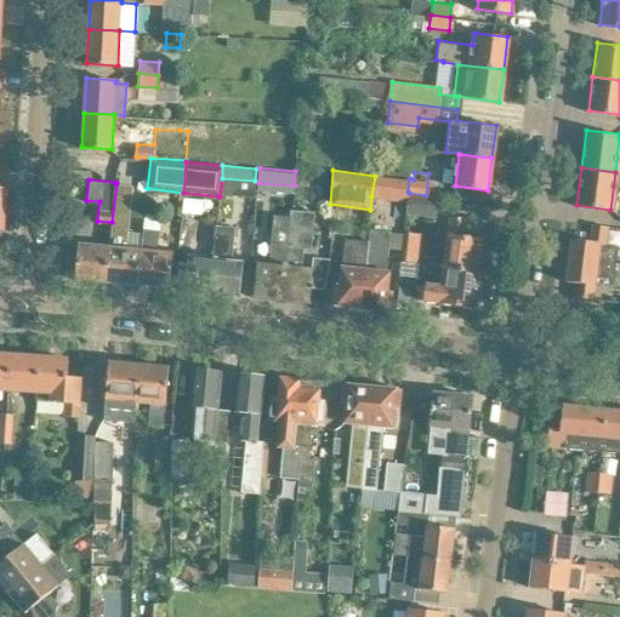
[(106,281),(137,285),(141,250),(140,250),(125,247),(131,184),(117,183),(112,222),(109,246),(106,281)]
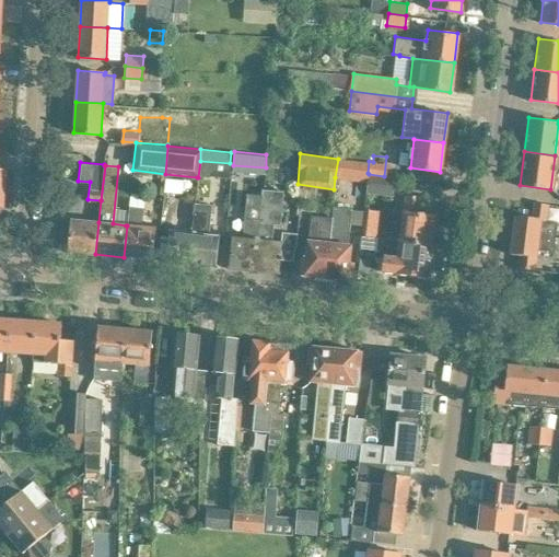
[(384,176),(369,174),(367,190),(393,194),(394,177),(384,176)]
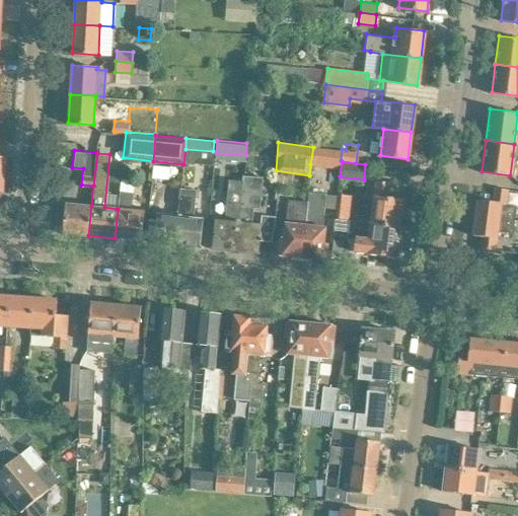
[(241,193),(235,250),(257,252),(259,239),(270,241),(276,215),(261,213),(261,222),(251,221),(252,206),(259,207),(262,175),(243,173),(241,193)]
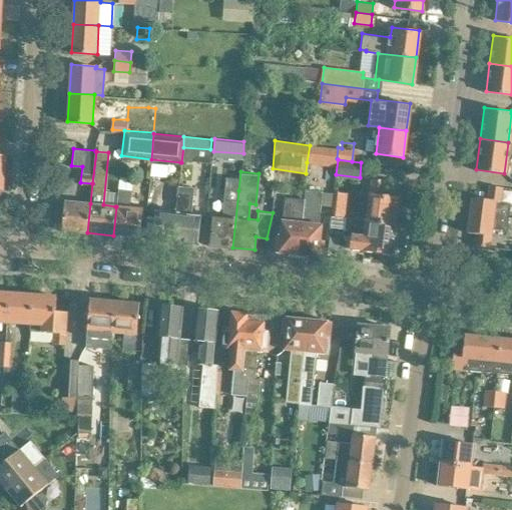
[(371,177),(366,219),(395,223),(398,196),(383,194),(384,179),(371,177)]
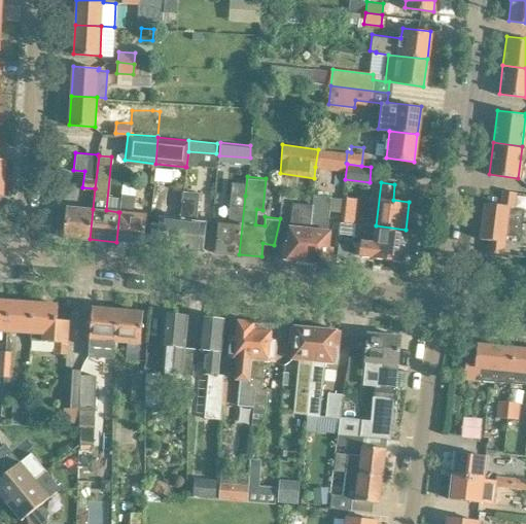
[(155,246),(179,248),(185,190),(171,189),(168,217),(159,216),(155,245),(155,246)]
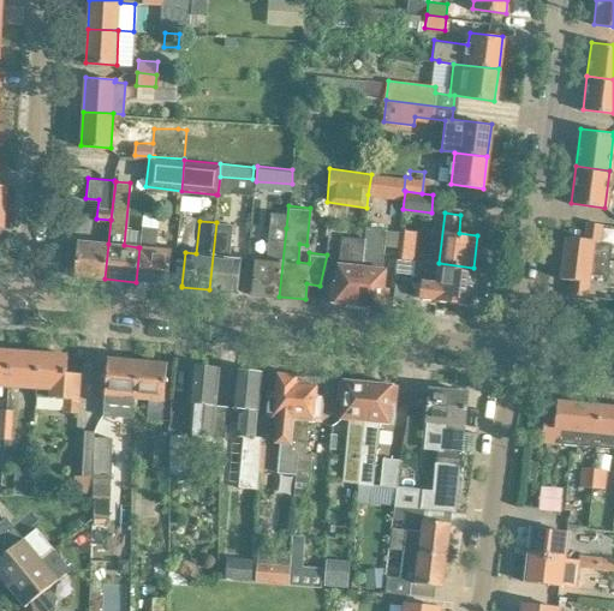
[(216,222),(209,289),(237,292),(240,257),(228,257),(232,225),(216,222)]
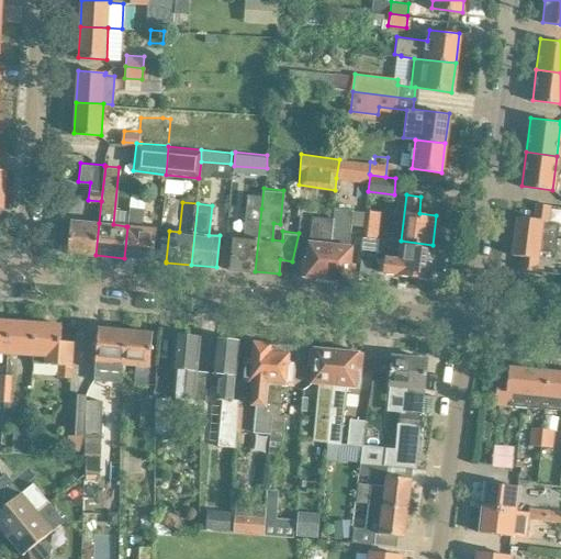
[(517,216),(515,239),(526,241),(526,234),(557,237),(559,221),(547,220),(549,204),(536,203),(534,219),(517,216)]
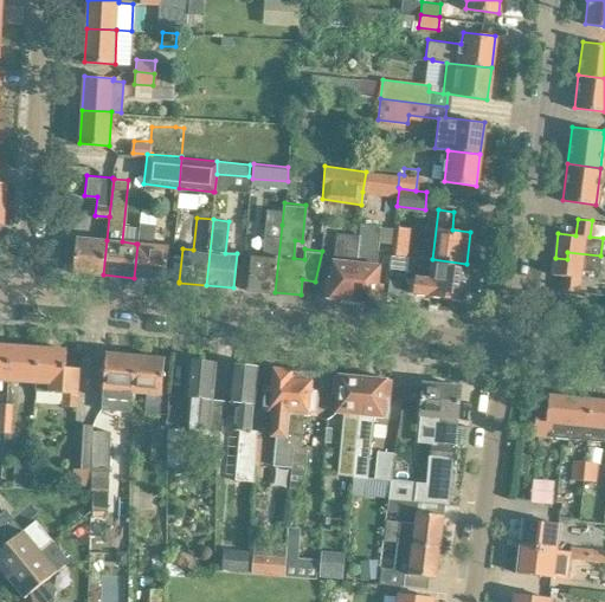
[(358,240),(353,299),(380,303),(381,284),(377,283),(379,263),(375,263),(379,224),(360,221),(358,240)]
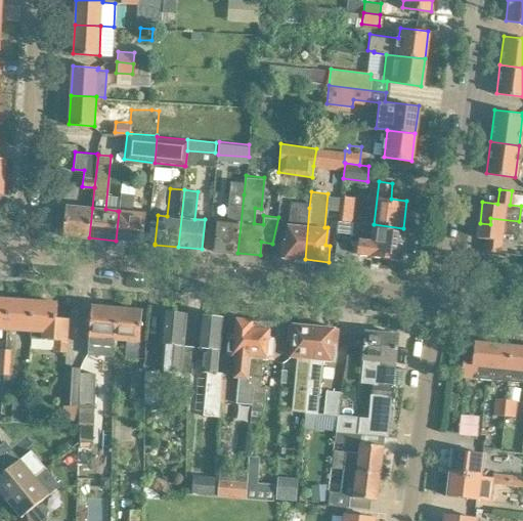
[(119,211),(116,241),(142,244),(145,213),(131,212),(133,193),(120,192),(118,211),(119,211)]
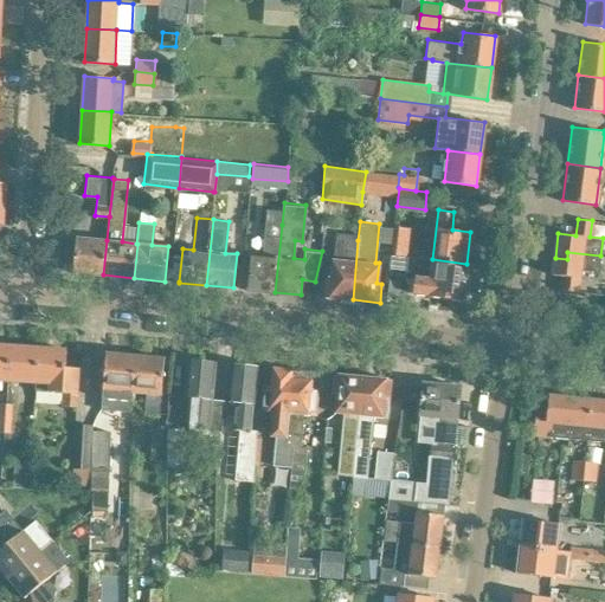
[(246,289),(275,292),(282,225),(265,224),(262,256),(250,254),(246,289)]
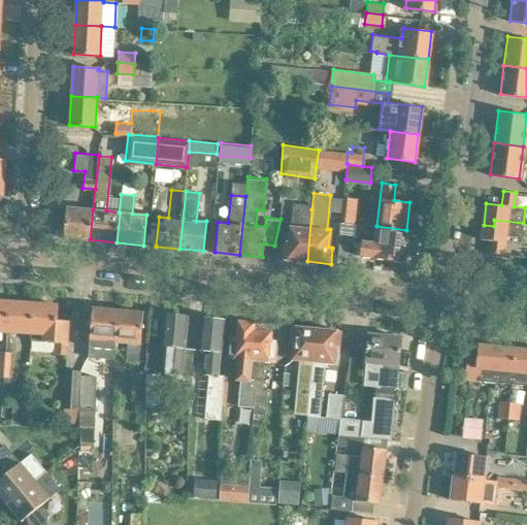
[(63,237),(90,239),(93,209),(66,206),(63,237)]
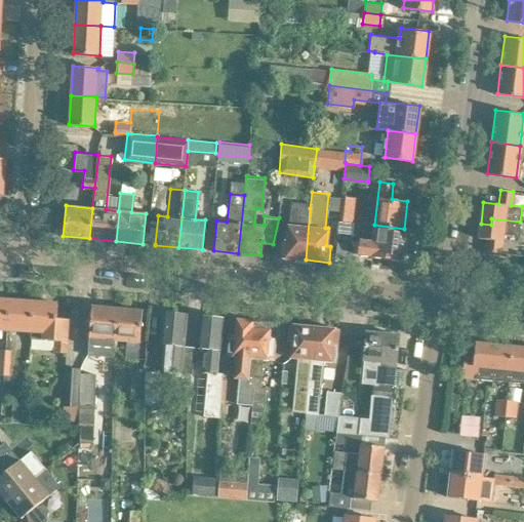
[(280,257),(306,259),(310,208),(290,206),(286,241),(282,241),(280,257)]
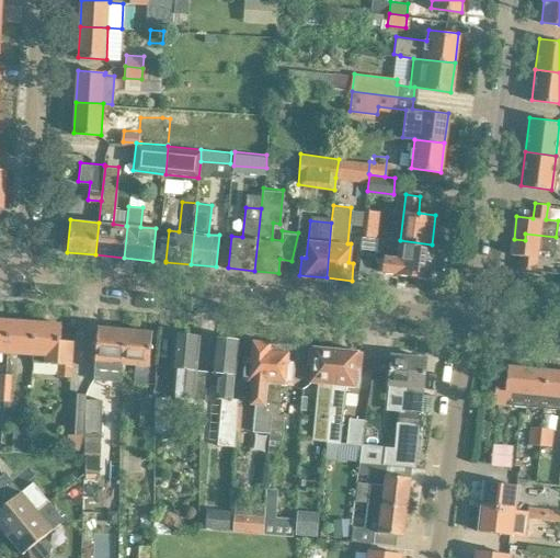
[(525,240),(514,239),(512,253),(521,254),(518,268),(534,270),(537,248),(553,251),(556,237),(525,234),(525,240)]
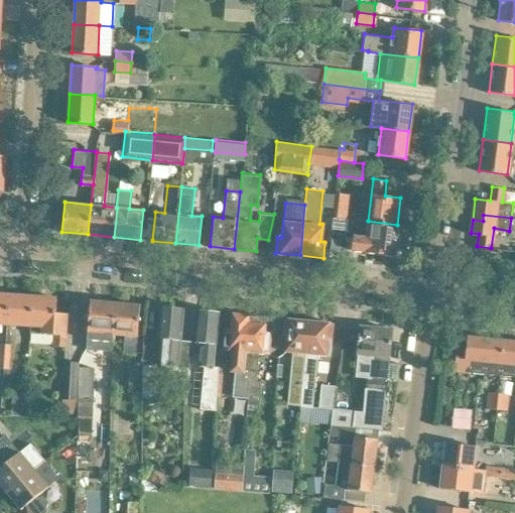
[(352,219),(346,218),(344,236),(353,237),(351,249),(364,251),(364,252),(393,255),(397,225),(368,221),(352,219)]
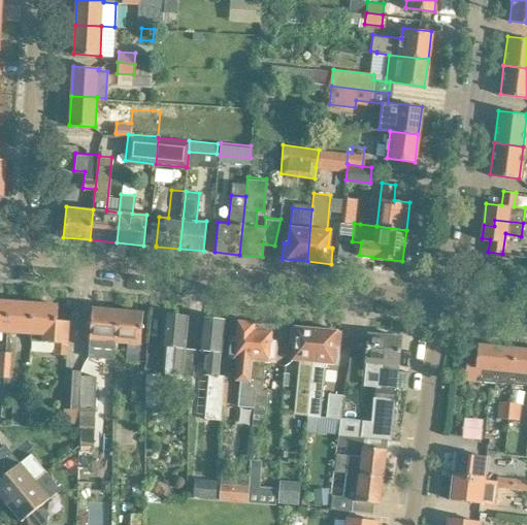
[(8,301),(0,300),(0,329),(5,330),(8,301)]
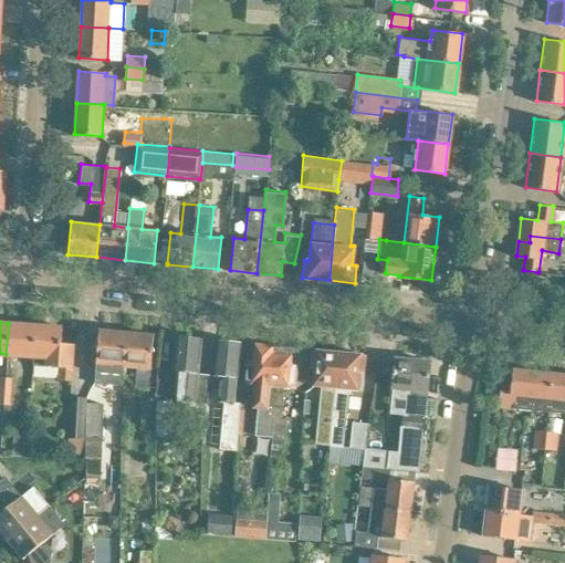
[(35,324),(9,323),(6,354),(32,356),(33,356),(35,324)]
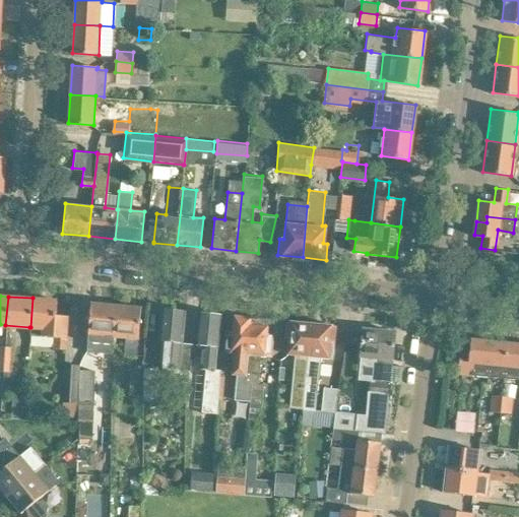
[(56,300),(33,298),(30,327),(29,327),(29,334),(53,336),(52,347),(65,348),(67,316),(55,315),(56,300)]
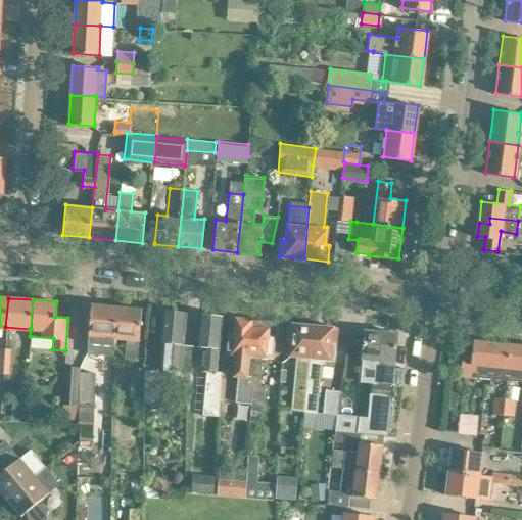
[(111,355),(113,337),(116,306),(91,303),(87,351),(111,355)]
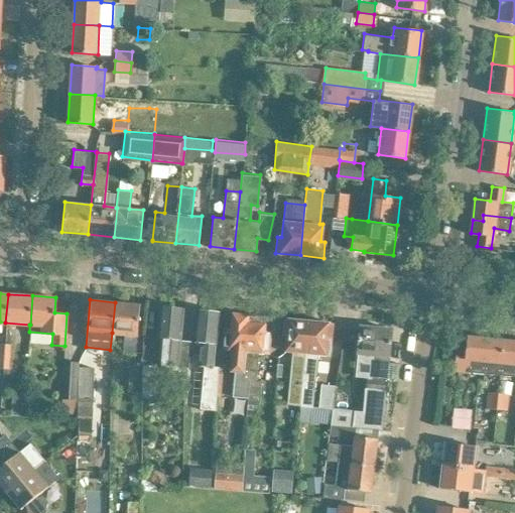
[(115,302),(112,333),(124,335),(123,352),(135,353),(139,304),(115,302)]
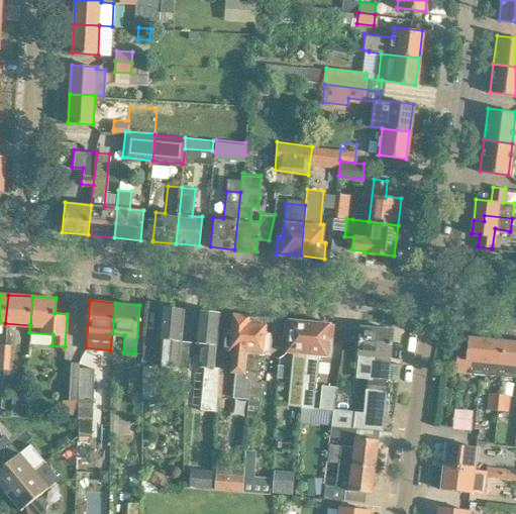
[(160,307),(159,327),(157,338),(163,338),(162,346),(158,346),(157,353),(162,353),(161,365),(160,382),(180,383),(181,394),(184,394),(184,367),(178,366),(181,339),(182,329),(184,309),(160,307)]
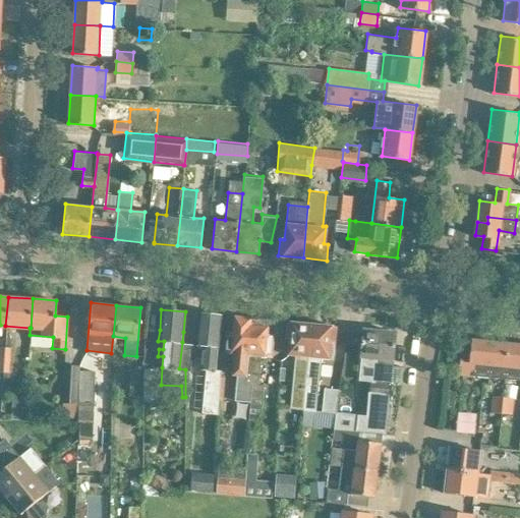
[(218,348),(219,336),(221,315),(198,313),(197,334),(196,344),(203,345),(200,368),(205,369),(201,412),(218,413),(218,399),(221,369),(215,368),(217,348),(218,348)]
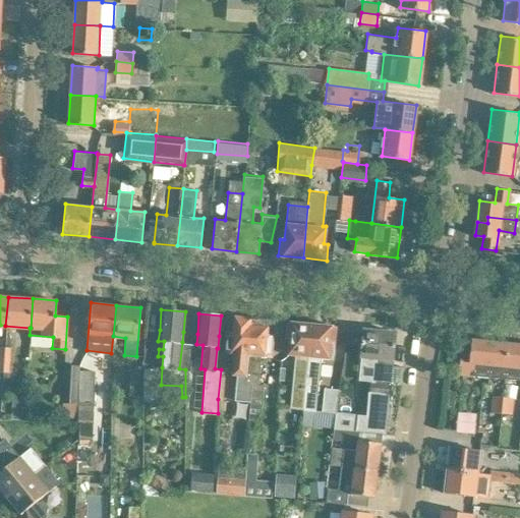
[(233,400),(249,401),(250,384),(245,384),(252,318),(234,317),(233,331),(227,331),(225,354),(235,355),(234,372),(235,372),(233,400)]
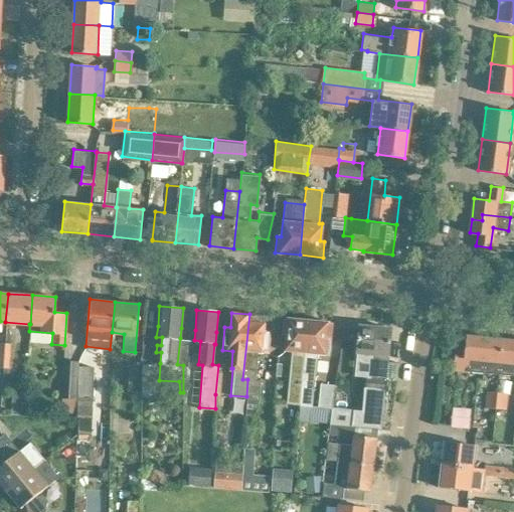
[(247,379),(246,396),(259,397),(260,379),(254,378),(258,353),(267,354),(269,331),(264,331),(265,317),(249,316),(250,314),(249,314),(242,379),(247,379)]
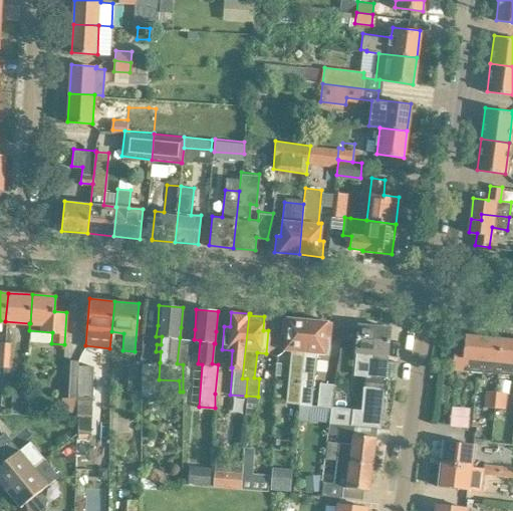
[(287,402),(299,403),(307,319),(283,317),(281,332),(285,333),(284,349),(291,350),(287,402)]
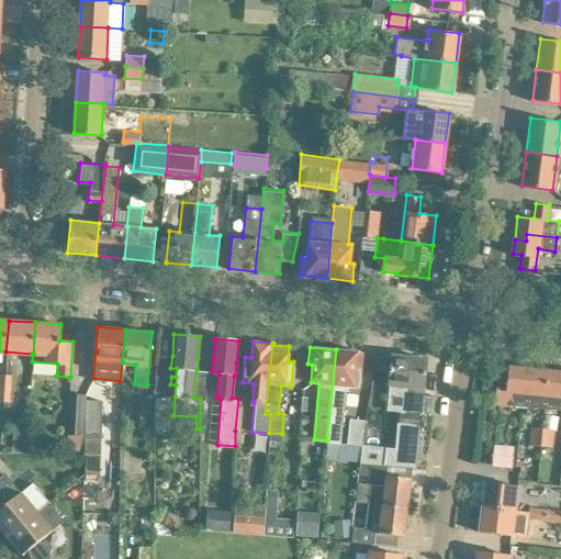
[(327,440),(326,455),(336,456),(337,442),(339,442),(344,405),(346,386),(359,387),(362,351),(336,349),(327,440)]
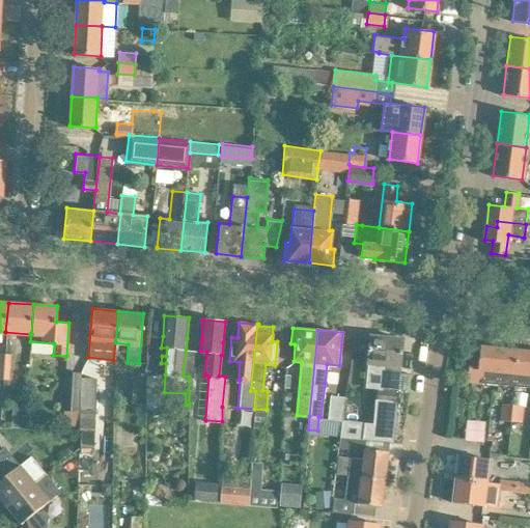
[(378,388),(375,401),(396,403),(402,338),(370,335),(367,364),(384,365),(382,388),(378,388)]
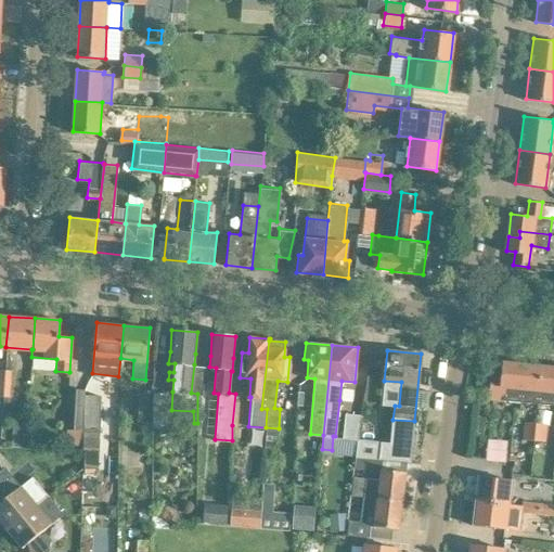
[(510,400),(517,401),(522,364),(502,362),(501,376),(490,375),(488,397),(510,400)]
